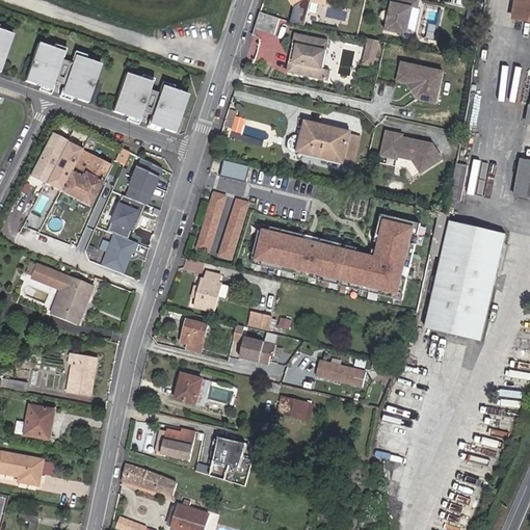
[(386,20),(383,28),(405,34),(413,7),(417,8),(419,0),(390,0),(388,9),(386,20)]
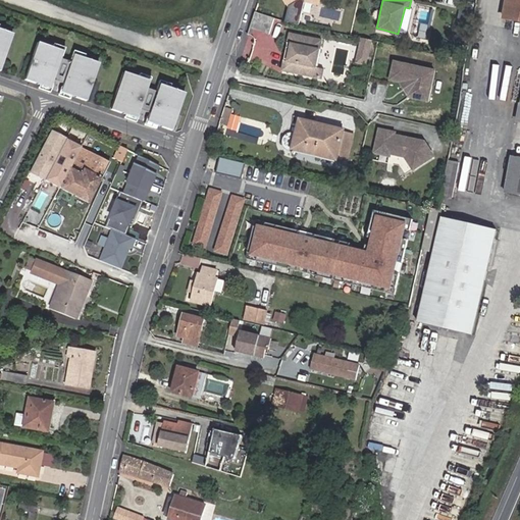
[(519,19),(519,0),(505,0),(502,17),(519,19)]
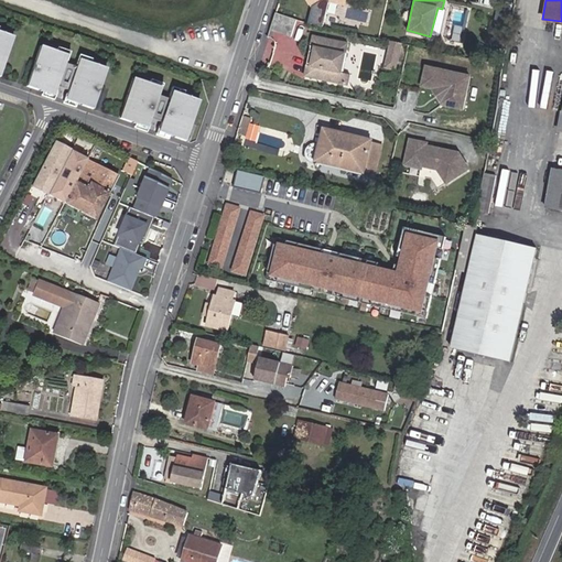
[(409,21),(411,10),(409,10),(407,9),(404,10),(402,12),(401,13),(401,14),(401,17),(402,18),(403,19),(409,21)]
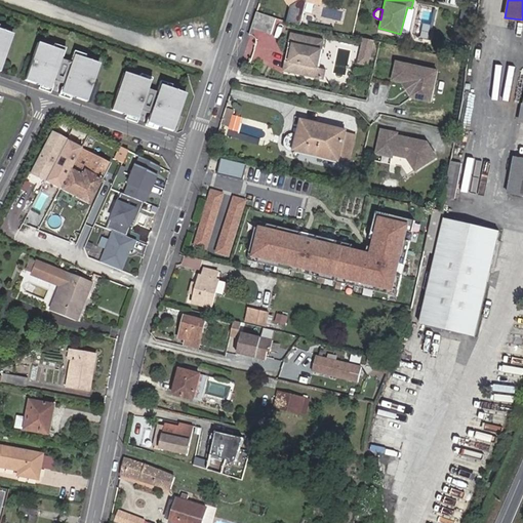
[(255,11),(250,26),(280,36),(284,19),(255,11)]
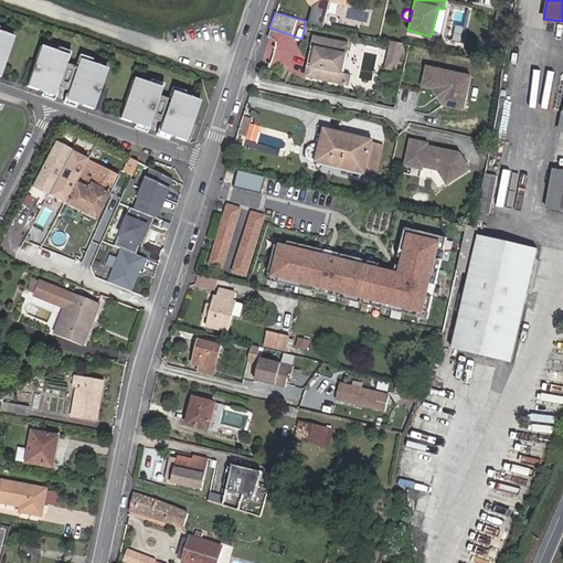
[(0,62),(10,34),(0,31),(0,62)]
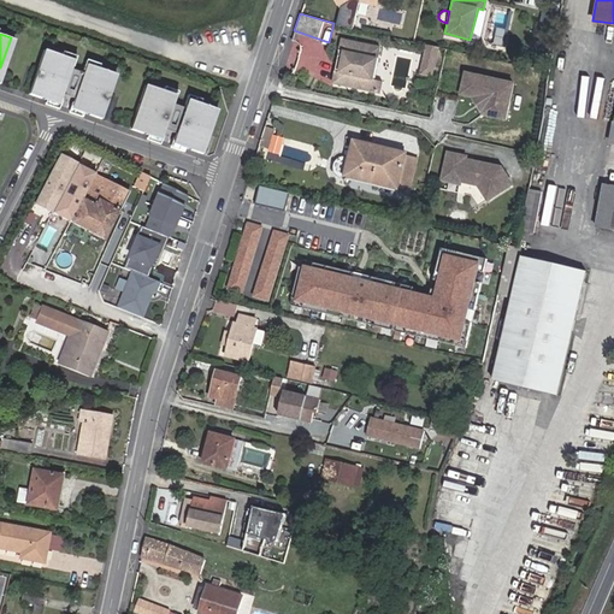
[(378,90),(381,78),(370,76),(376,42),(338,35),(330,82),(378,90)]
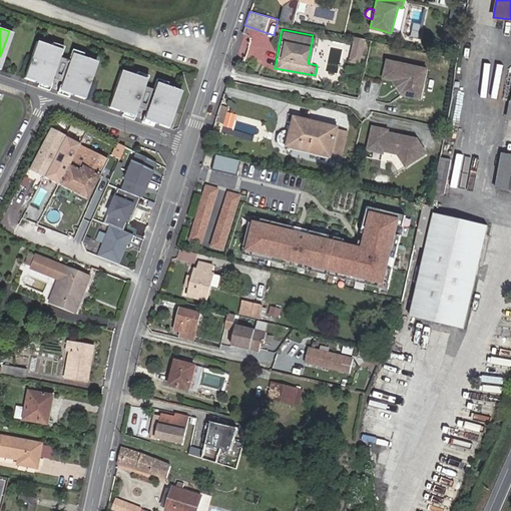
[(358,63),(364,37),(355,36),(350,61),(358,63)]
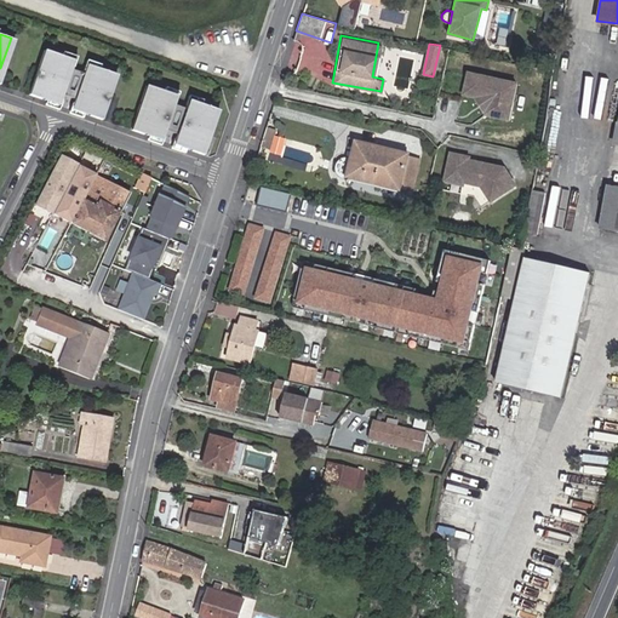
[(66,57),(41,49),(27,93),(51,102),(53,96),(59,98),(69,64),(64,63),(66,57)]
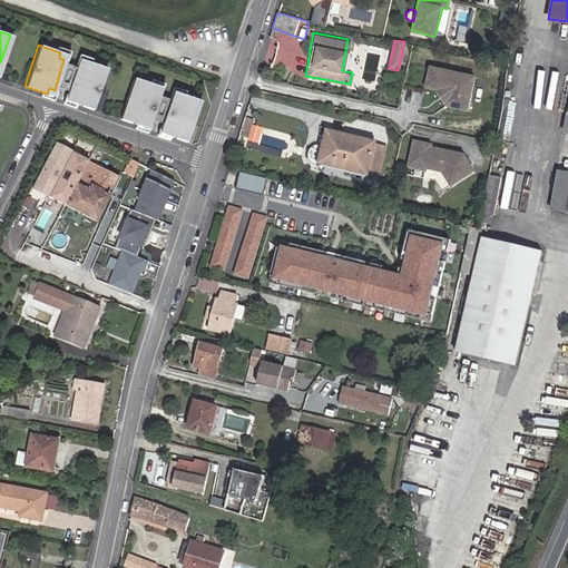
[(88,107),(103,67),(81,60),(79,65),(74,62),(62,94),(68,95),(67,100),(88,107)]
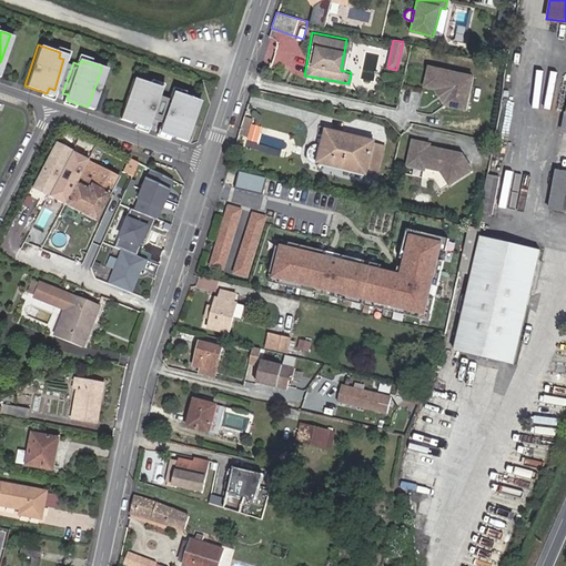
[(464,109),(472,76),(426,66),(422,86),(445,91),(442,103),(464,109)]
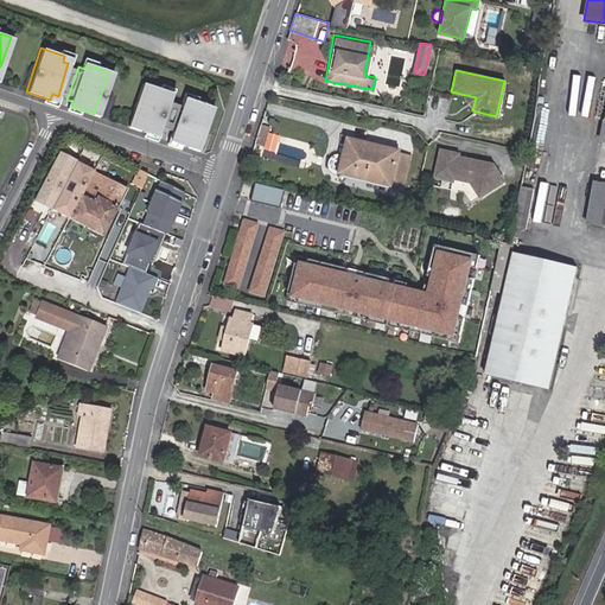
[(163,89),(139,82),(123,125),(147,133),(150,128),(155,129),(166,97),(160,95),(163,89)]
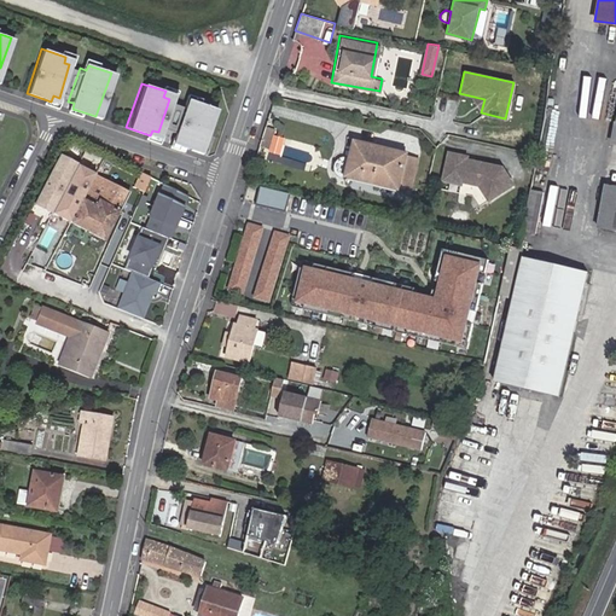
[(198,152),(213,108),(190,99),(187,105),(181,103),(170,135),(176,138),(174,144),(198,152)]
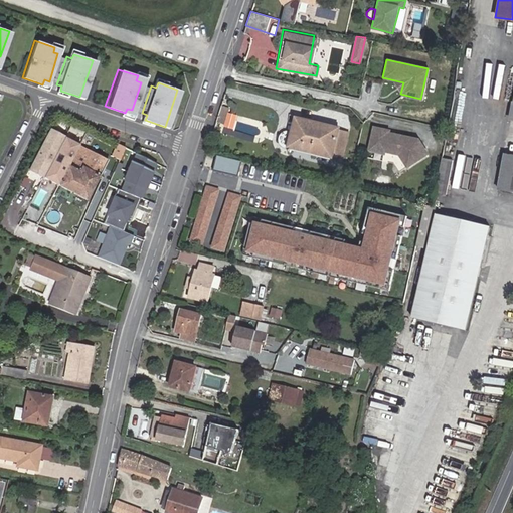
[(464,99),(458,99),(453,128),(459,129),(464,99)]
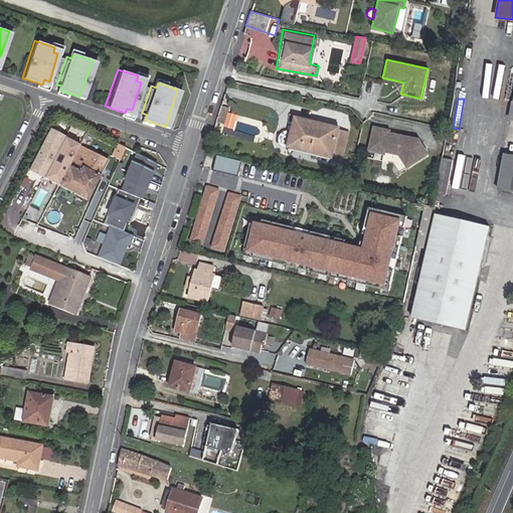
[(224,113),(227,105),(220,103),(218,111),(224,113)]
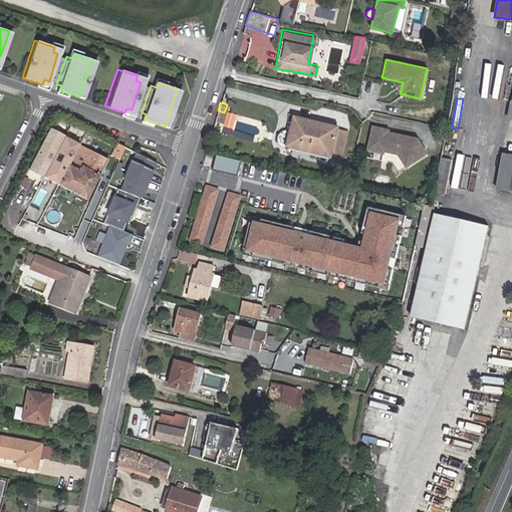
[(222,121),(224,112),(218,110),(215,119),(222,121)]
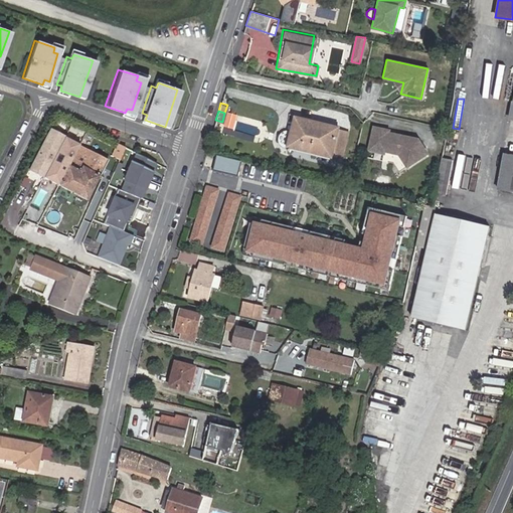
[(338,127),(295,117),(288,146),(331,156),(331,154),(334,142),(337,129),(338,127)]
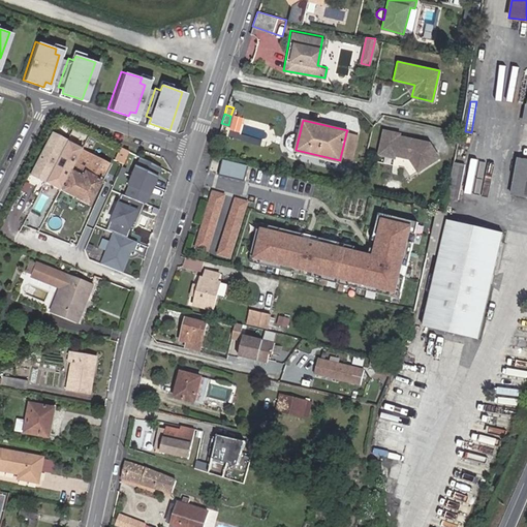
[(439,157),(430,143),(403,136),(403,140),(397,138),(398,133),(383,130),(376,161),(404,166),(411,177),(439,157)]
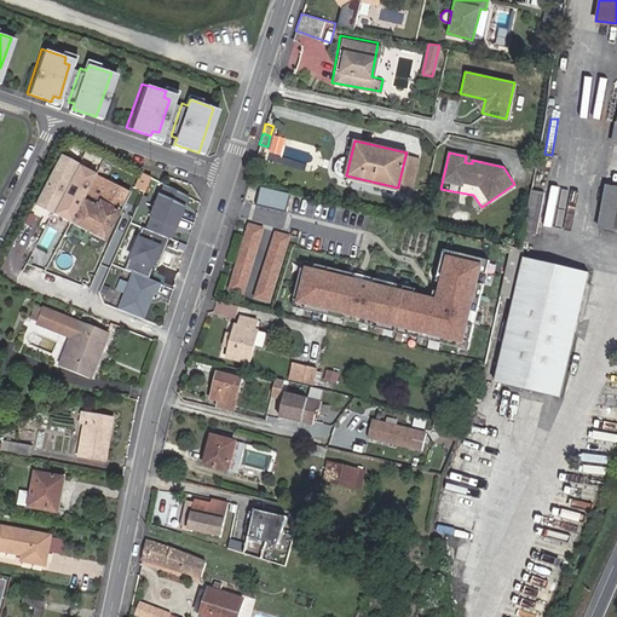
[(126,190),(56,155),(51,166),(32,202),(102,238),(126,190)]
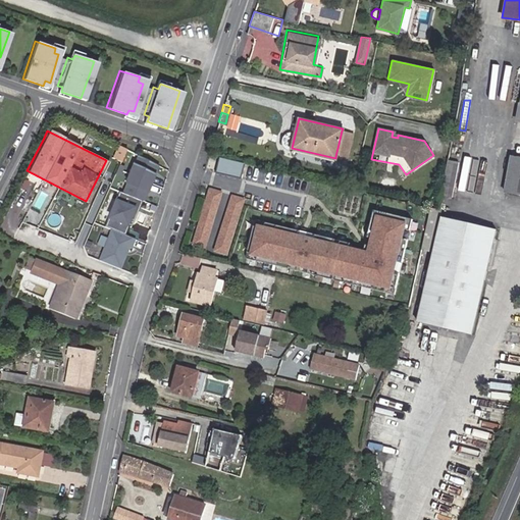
[(346,158),(352,134),(342,131),(339,144),(335,156),(346,158)]
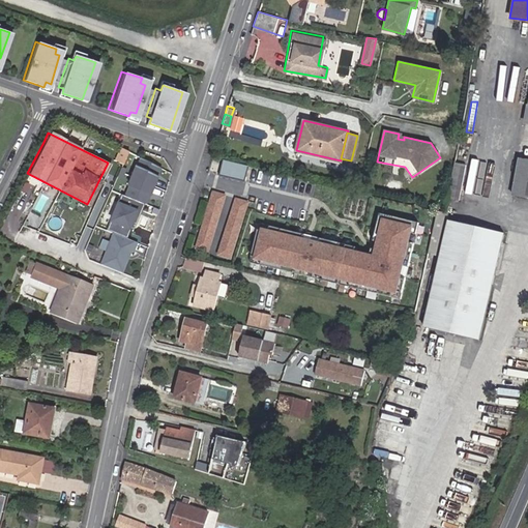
[(158,167),(137,155),(133,165),(129,164),(120,194),(145,204),(158,167)]
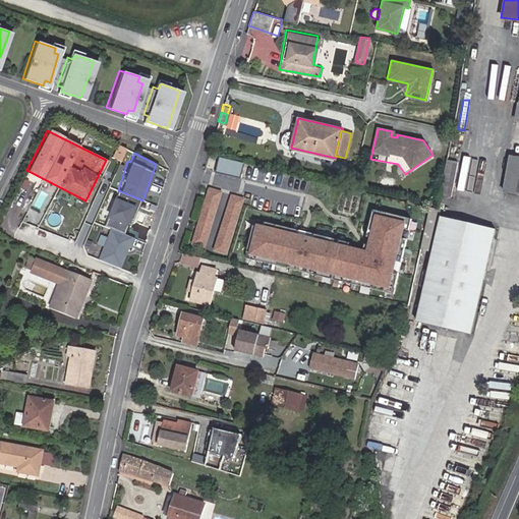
[(518,156),(509,155),(502,190),(518,193),(518,156)]
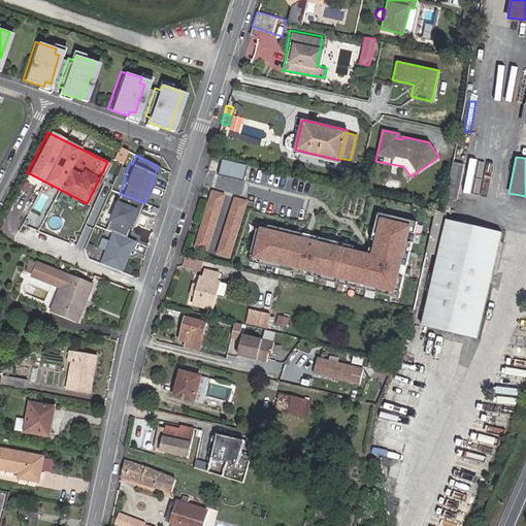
[(253,199),(252,206),(284,214),(290,188),(241,175),(236,195),(253,199)]
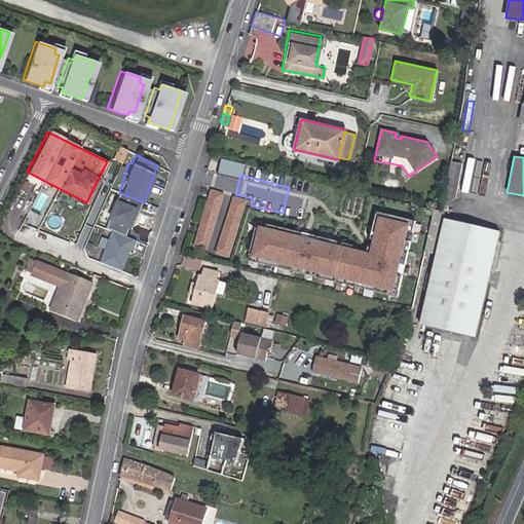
[(207,248),(224,190),(210,186),(191,244),(207,248)]
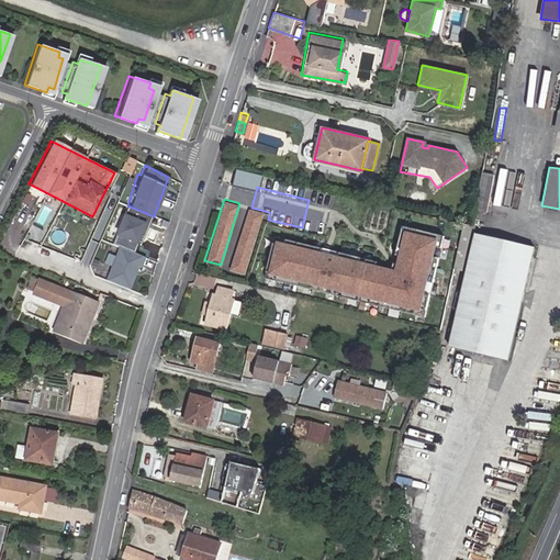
[(148,217),(124,205),(109,243),(133,250),(148,217)]
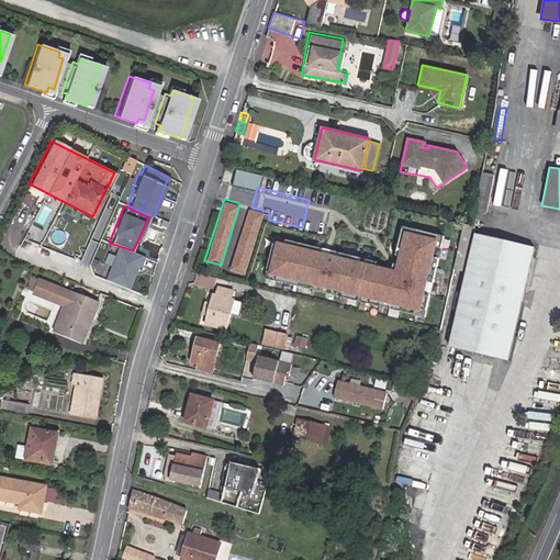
[(249,215),(268,220),(269,212),(252,208),(249,215)]
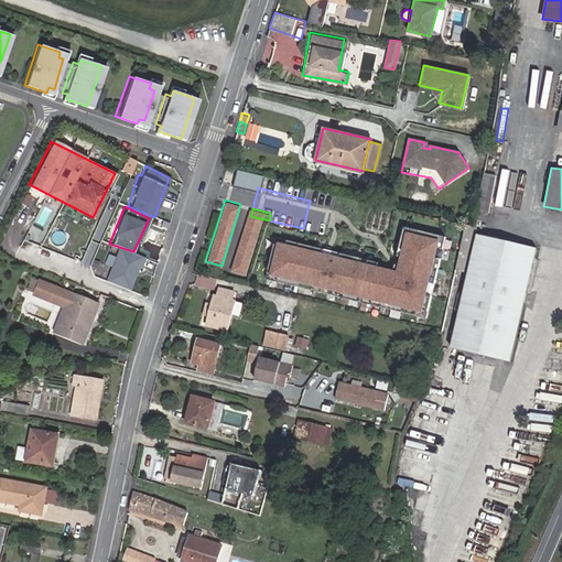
[(452,219),(464,223),(466,212),(454,208),(452,219)]
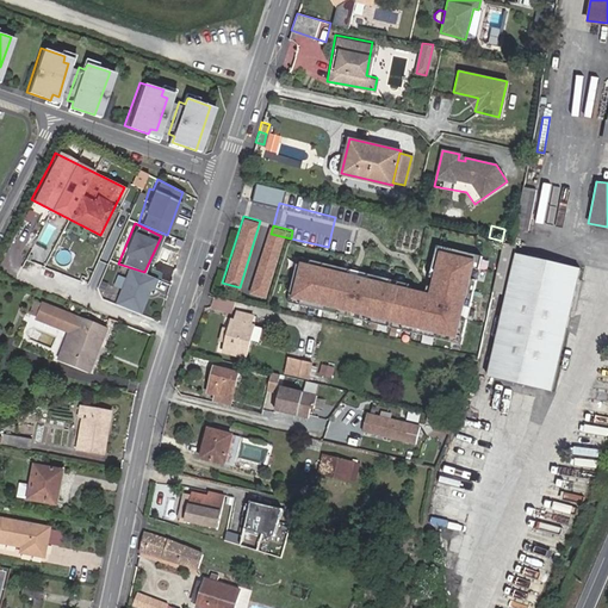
[(295,258),(285,298),(452,334),(470,252),(433,243),(423,285),(295,258)]
